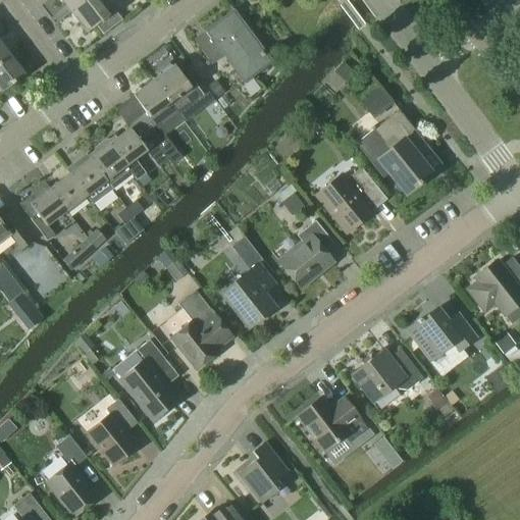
[(65,0),(73,10),(86,0),(65,0)]
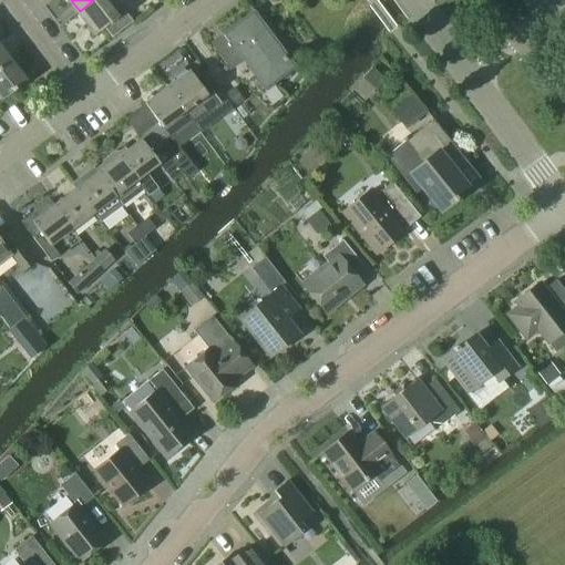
[(120,14),(109,0),(93,0),(80,11),(96,33),(106,27),(113,36),(134,20),(126,9),(120,14)]
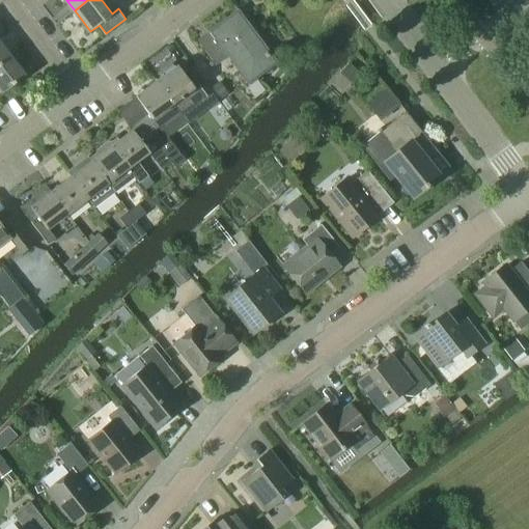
[(240,8),(211,30),(198,38),(217,63),(229,55),(249,81),(278,60),(240,8)]
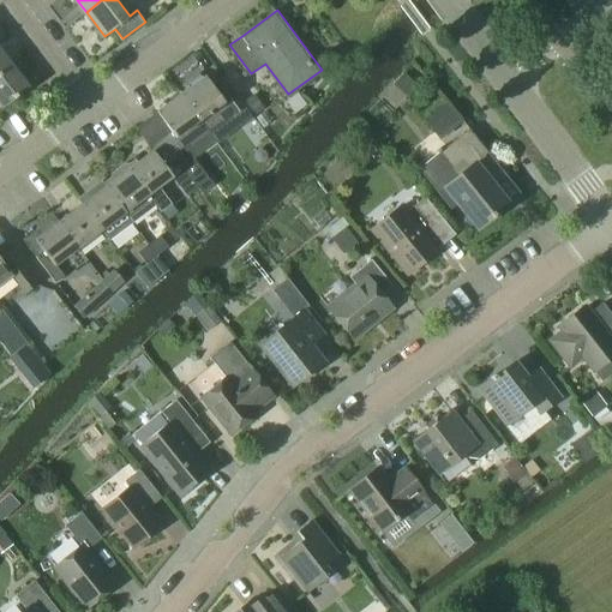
[(0,73),(15,63),(0,43),(0,73)]
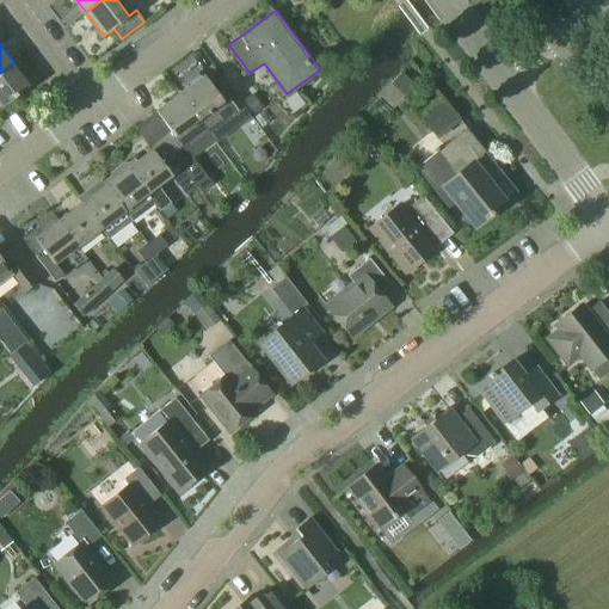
[(31,85),(14,62),(0,73),(0,99),(5,105),(31,85)]
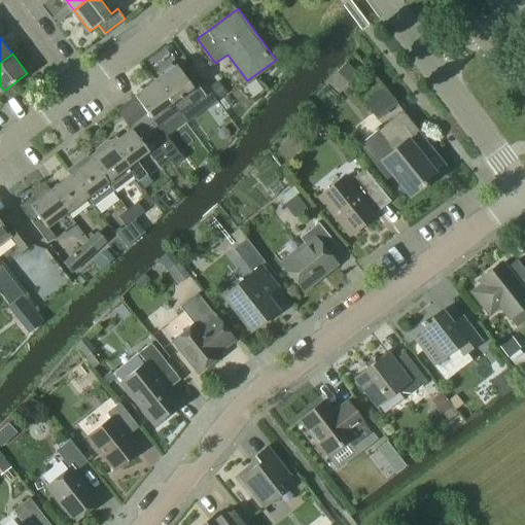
[(177,64),(156,79),(181,112),(202,97),(203,98),(212,91),(194,64),(183,71),(177,64)]
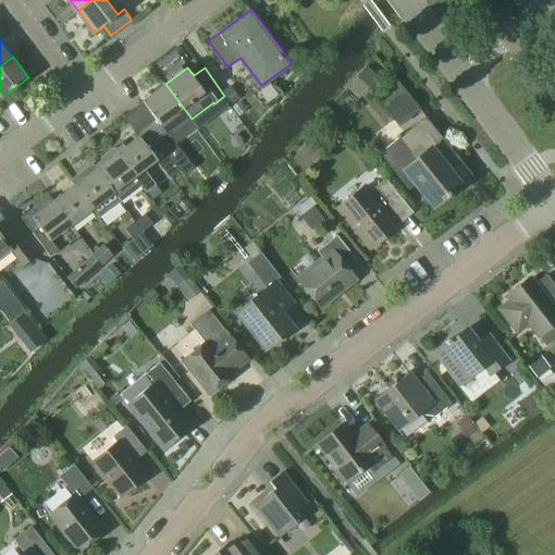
[(165,84),(144,99),(157,118),(148,125),(174,159),(181,169),(192,161),(172,136),(171,136),(170,135),(192,119),(165,84)]
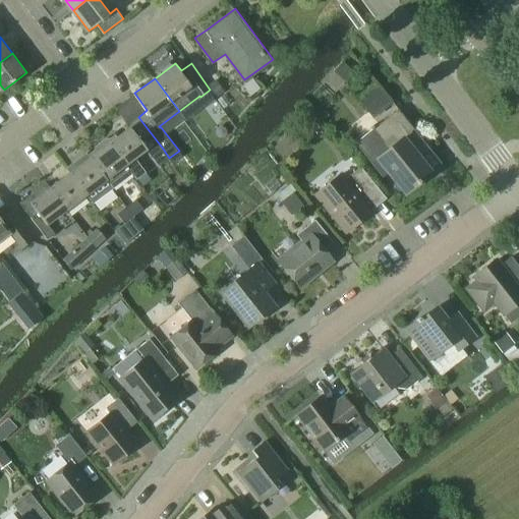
[(209,83),(220,96),(226,91),(216,78),(209,83)]
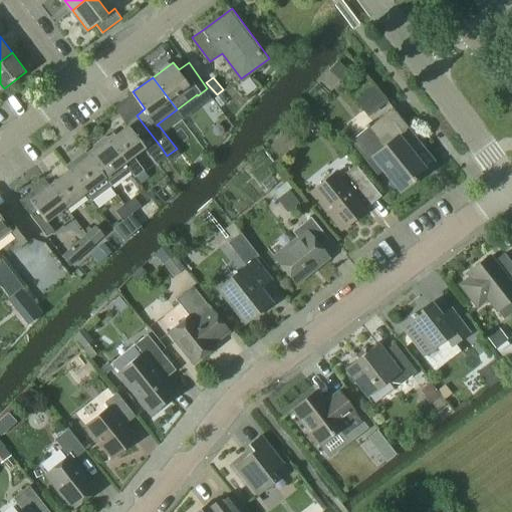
[(369,115),(388,101),(373,85),(356,100),(369,115)]
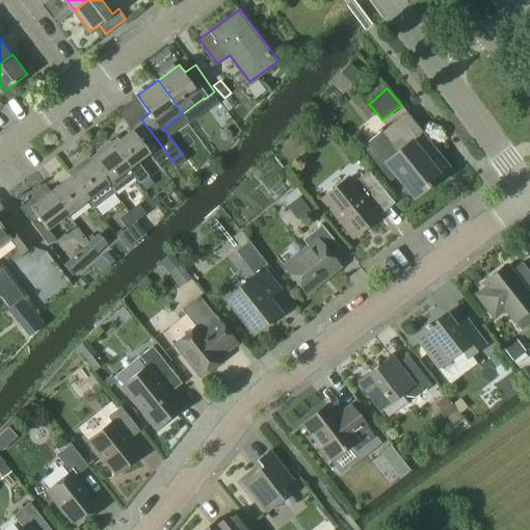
[(371,141),(368,143),(393,174),(395,171),(416,196),(443,175),(420,147),(430,137),(417,121),(414,123),(406,113),(382,132),(371,141)]
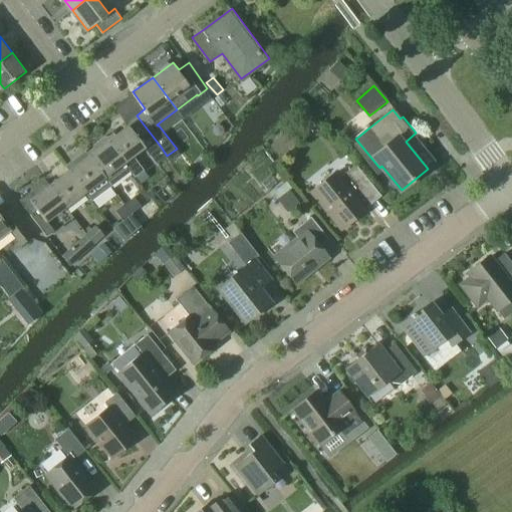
[(130,124),(109,140),(125,162),(124,162),(132,171),(136,177),(144,170),(145,170),(134,155),(135,155),(146,147),(151,155),(161,147),(137,115),(128,121),(130,124)]
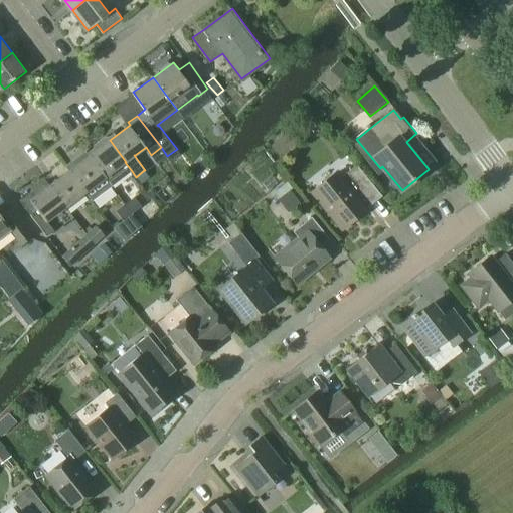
[(97,150),(91,155),(107,176),(113,185),(132,171),(125,162),(126,162),(110,140),(106,135),(95,144),(95,147),(97,150)]
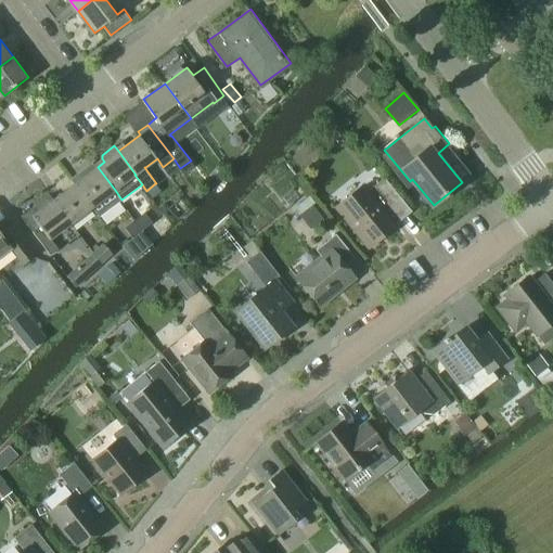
[(82,178),(76,182),(94,206),(101,216),(121,200),(115,190),(98,167),(97,167),(93,162),(79,172),(82,178)]
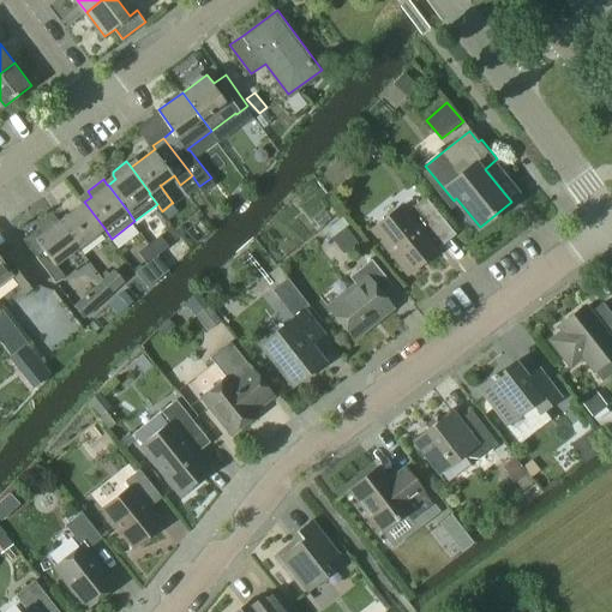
[(427,196),(409,209),(405,203),(373,228),(409,273),(441,247),(430,235),(448,221),(427,196)]
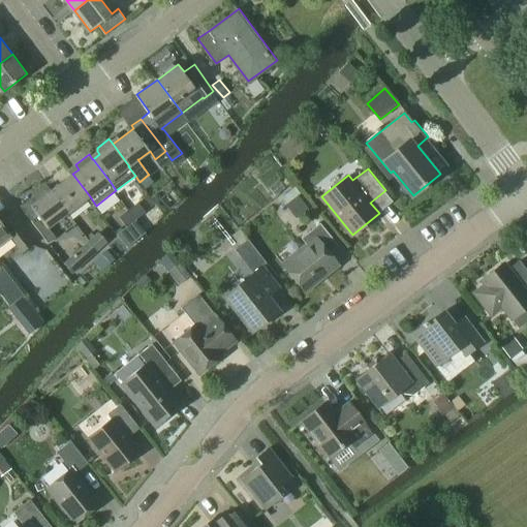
[(72,174),(52,189),(68,212),(89,196),(95,206),(96,206),(90,196),(72,174)]
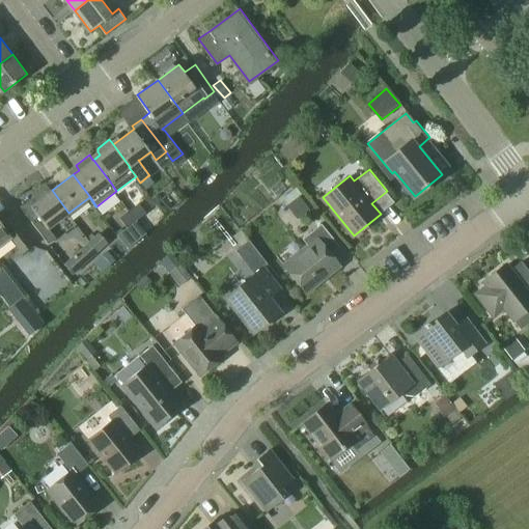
[(35,195),(22,205),(25,211),(33,221),(50,243),(57,237),(50,227),(68,213),(52,190),(49,186),(35,195)]
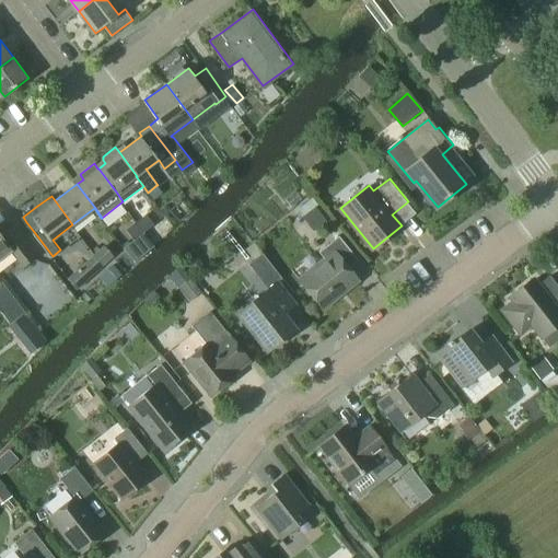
[(305,214),(303,216),(315,231),(327,220),(326,219),(316,206),(305,214)]
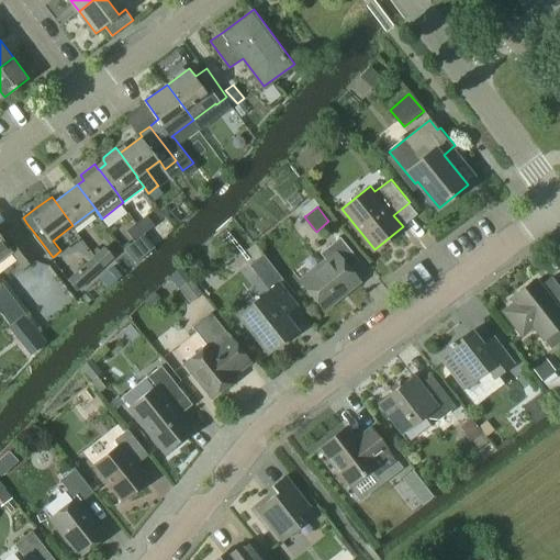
[(138,222),(146,233),(156,225),(148,214),(138,222)]
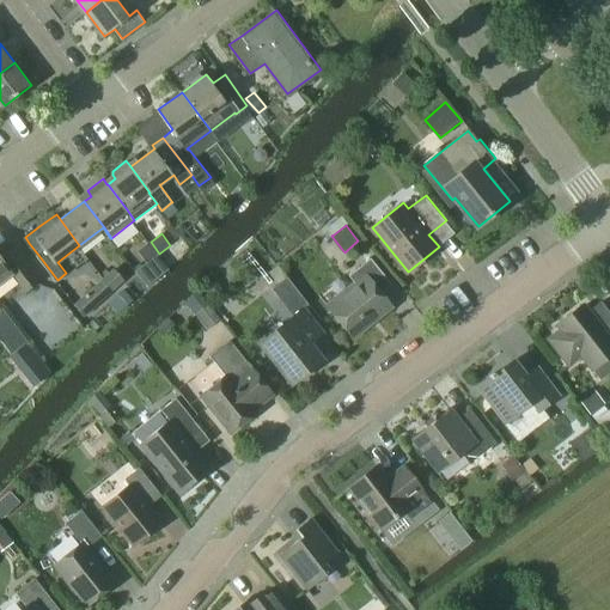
[(159,254),(151,242),(139,250),(147,262),(159,254)]
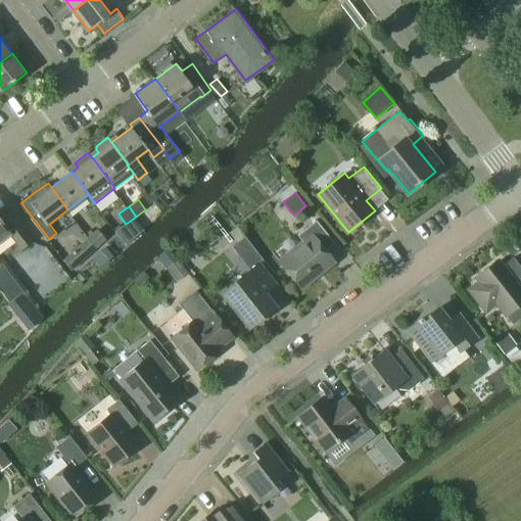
[(0,217),(0,242),(12,234),(21,247),(32,239),(10,209),(0,218),(0,217)]
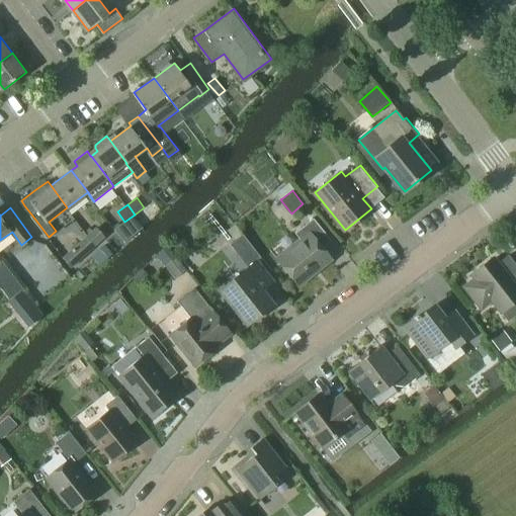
[(332,259),(323,248),(332,240),(315,219),(296,233),(299,237),(277,256),(301,284),(332,259)]
